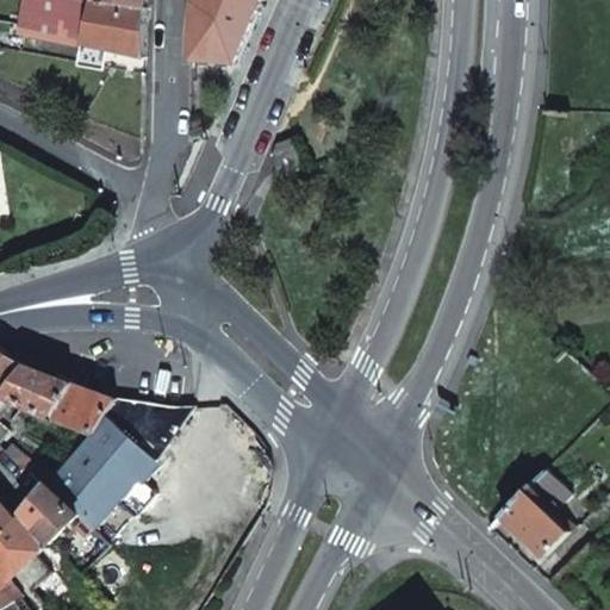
[(29,0),(22,35),(79,48),(79,45),(88,0),(29,0)]
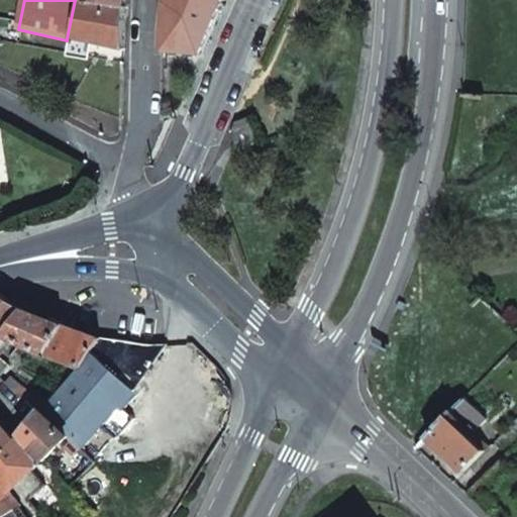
[(75,0),(67,38),(121,49),(122,0),(75,0)]
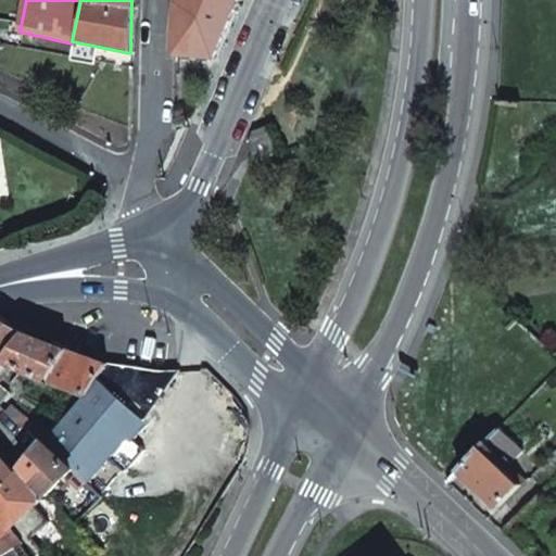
[(182,0),(181,3),(177,55),(217,59),(242,0),(182,0)]
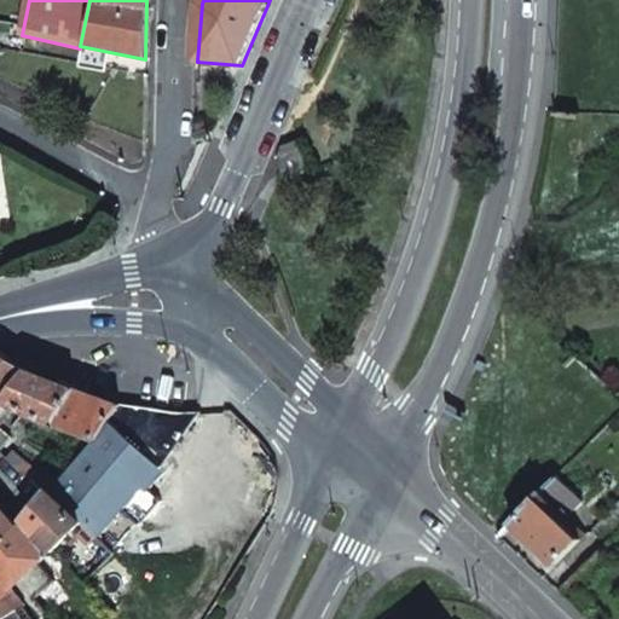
[(0,412),(9,406),(98,440),(110,422),(120,404),(87,391),(53,379),(16,364),(0,352),(0,412)]
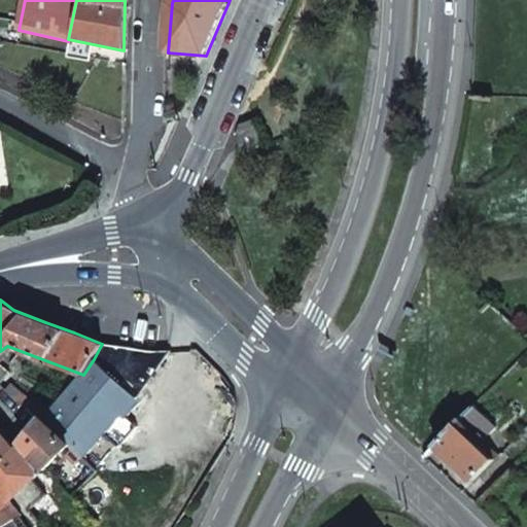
[(169,350),(102,344),(94,359),(135,397),(139,392),(169,353),(169,350)]
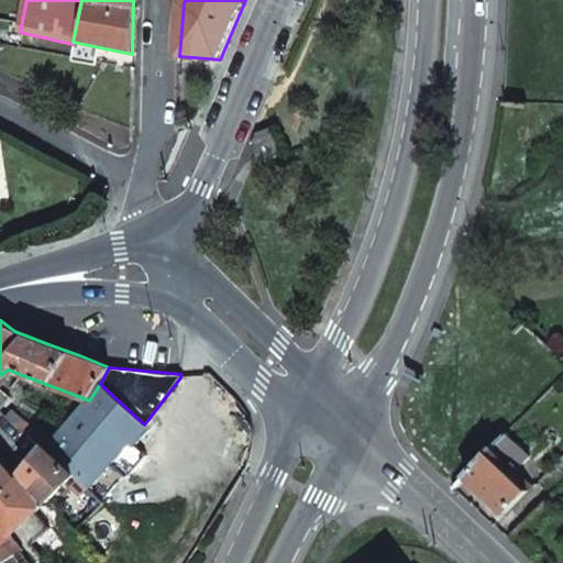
[(73,476),(86,488),(144,424),(100,384),(89,400),(44,451),(73,476)]
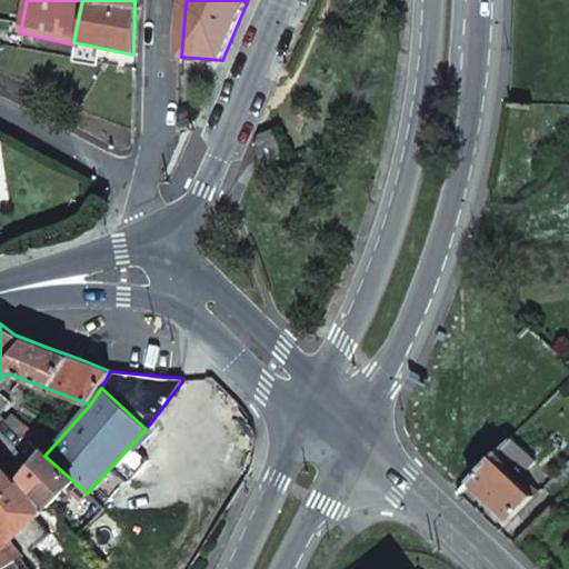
[(15,430),(29,441),(35,436),(20,423),(15,430)]
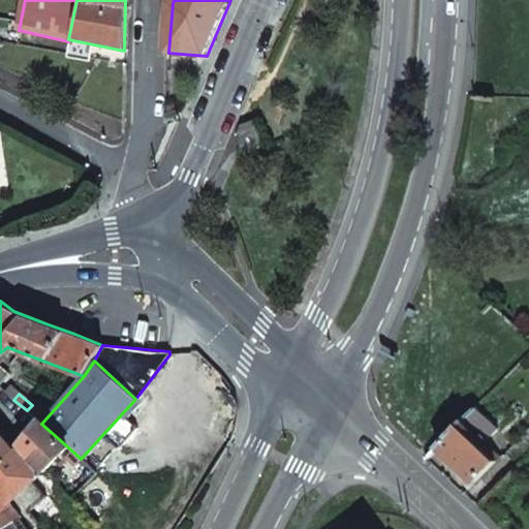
[(497,429),(476,408),(459,426),(480,446),(497,429)]
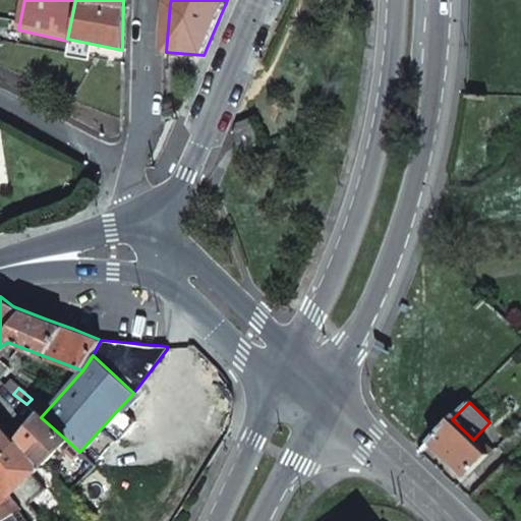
[(22,439),(44,465),(67,441),(41,417),(22,439)]
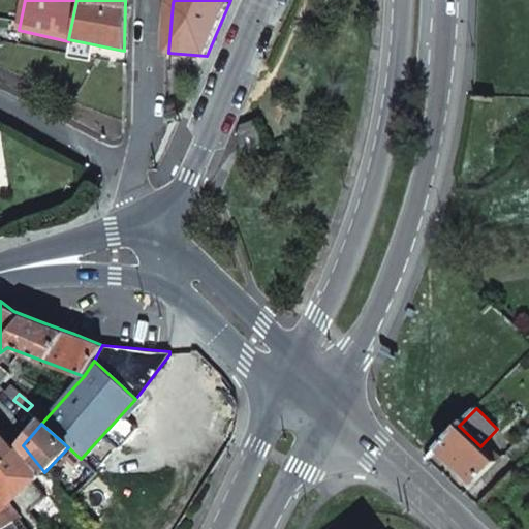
[(480,446),(459,426),(438,448),(475,484),(497,462),(480,446)]
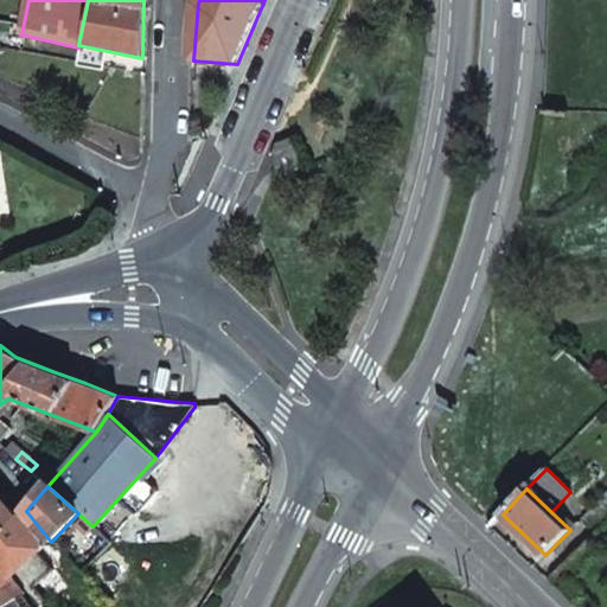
[(0,537),(18,518),(0,497),(0,537)]
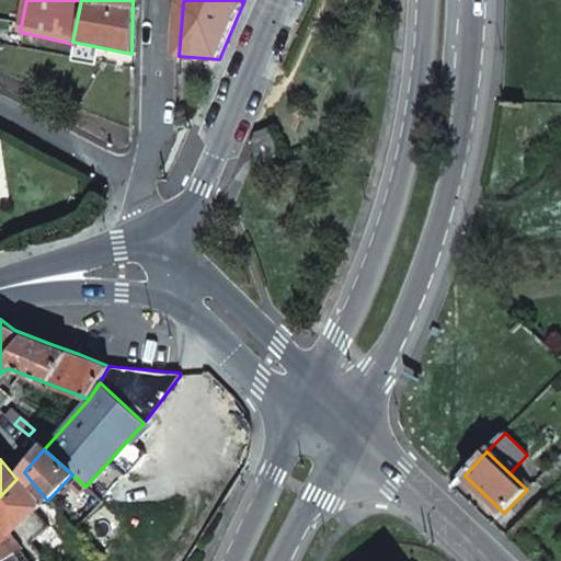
[(0,544),(47,501),(24,472),(16,479),(0,496),(0,544)]
